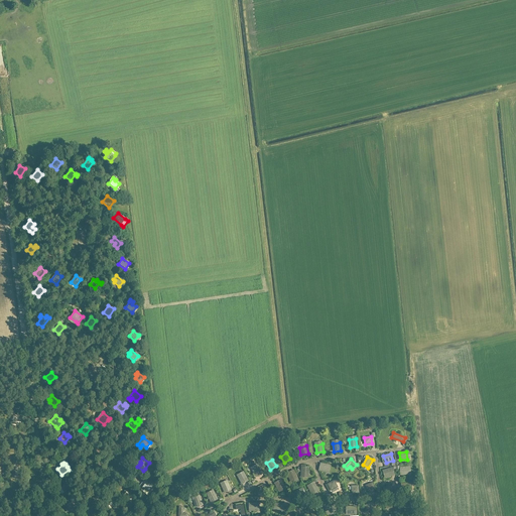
[(327,473),(329,466),(321,464),(319,471),(327,473)]
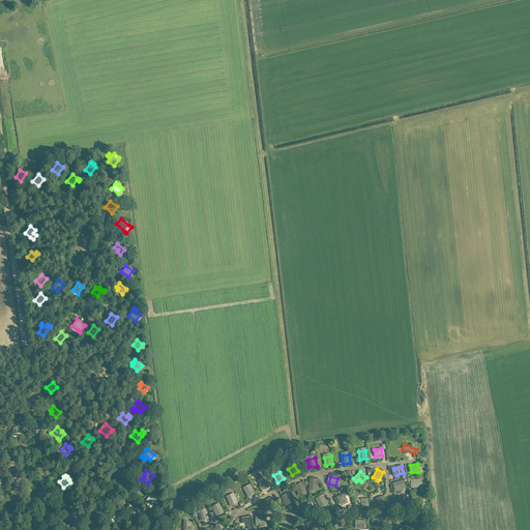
[(19,487),(17,477),(10,479),(12,488),(19,487)]
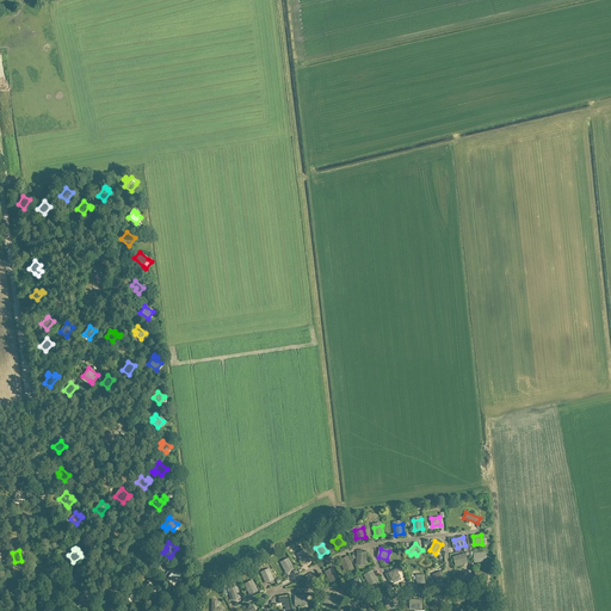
[(298,556),(303,565),(310,561),(307,553),(298,556)]
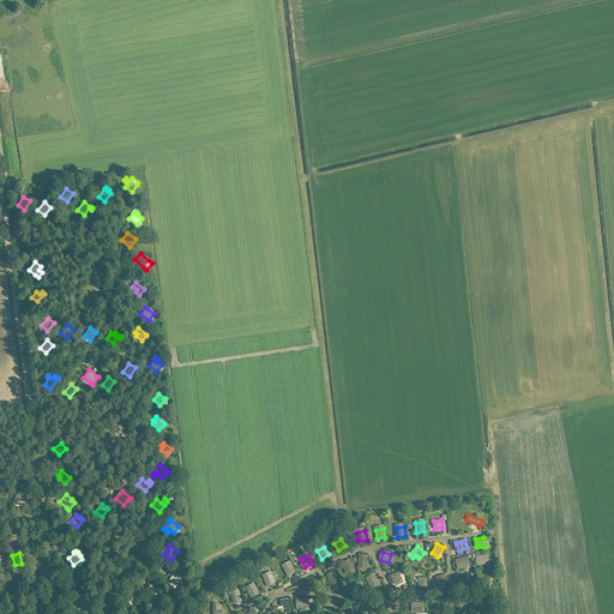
[(469,565),(467,557),(458,560),(461,569),(469,565)]
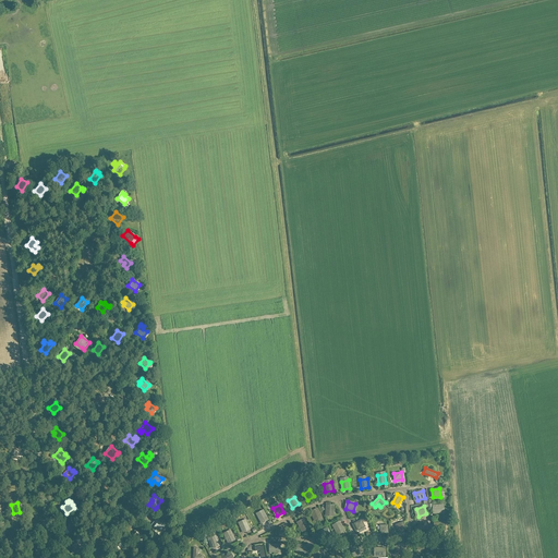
[(317,509),(311,512),(314,520),(322,517),(317,509)]
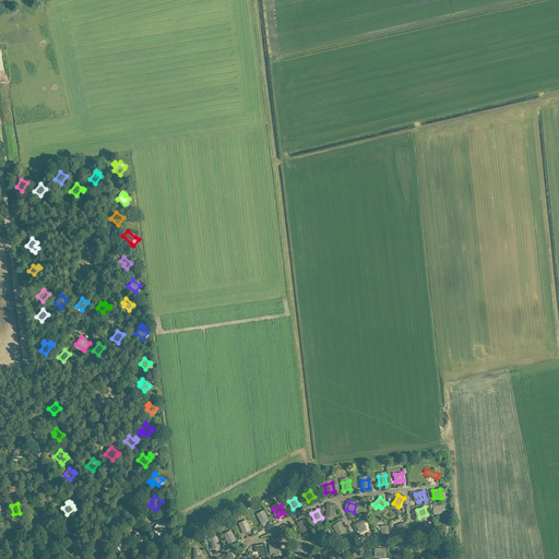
[(264,513),(258,516),(262,524),(269,521),(264,513)]
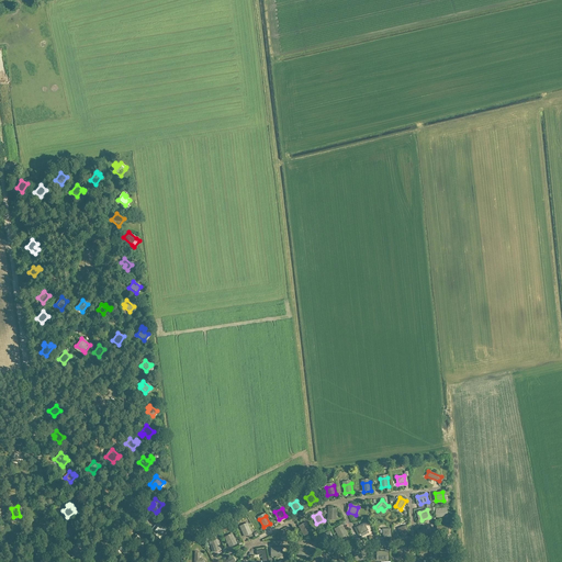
[(78,531),(75,526),(75,525),(72,521),(69,525),(71,527),(66,531),(70,537),(78,531)]
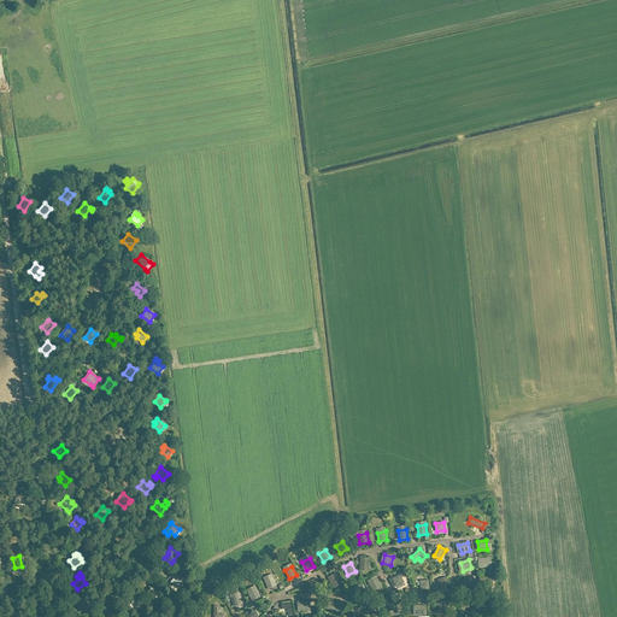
[(336,574),(329,579),(333,587),(341,582),(336,574)]
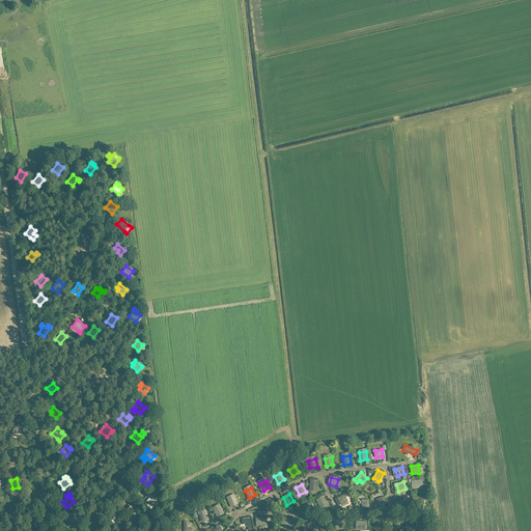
[(148,495),(143,501),(146,503),(145,505),(147,506),(149,504),(152,506),(157,501),(148,495)]
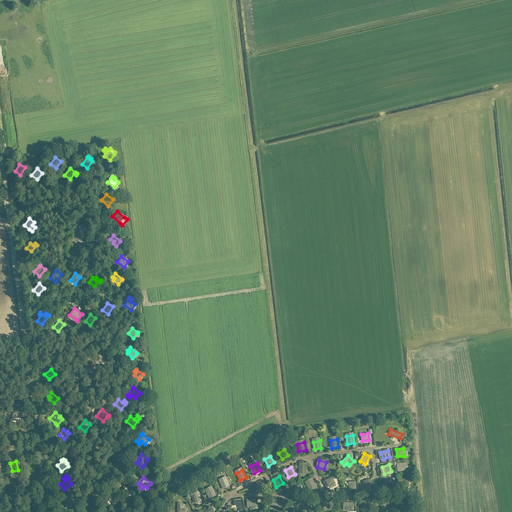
[(325,481),(328,487),(335,484),(332,477),(325,481)]
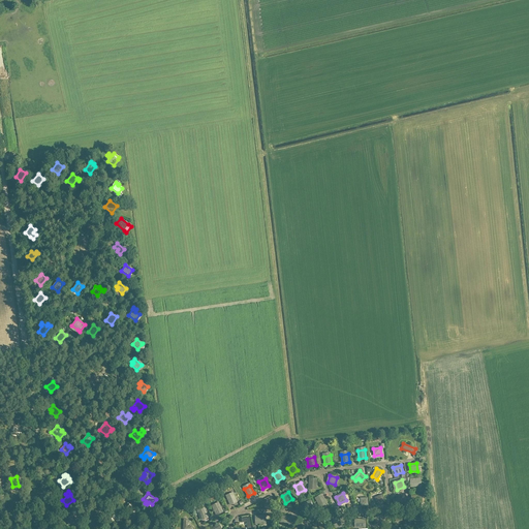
[(234,495),(227,498),(230,505),(237,502),(234,495)]
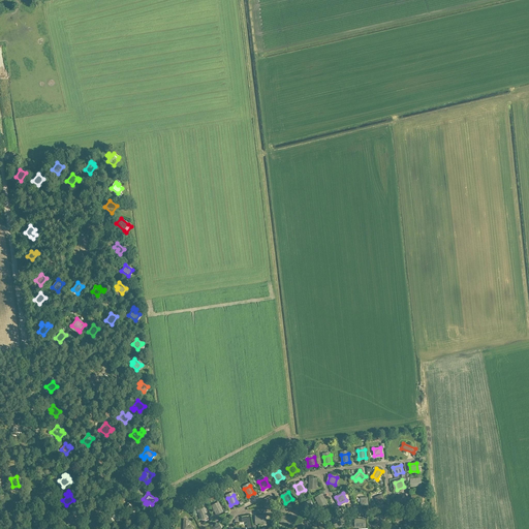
[(319,505),(325,502),(321,495),(315,499),(319,505)]
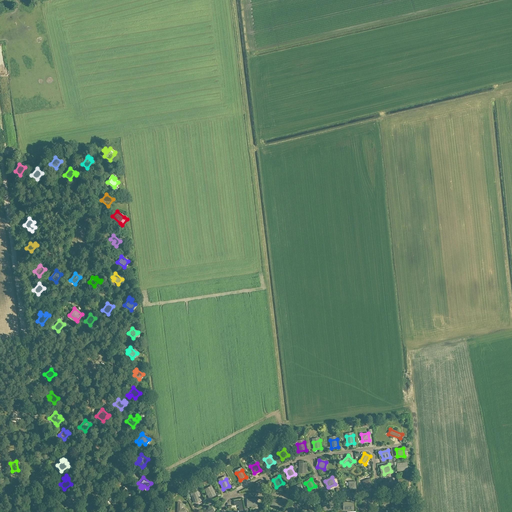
[(370,479),(363,482),(366,489),(373,486),(370,479)]
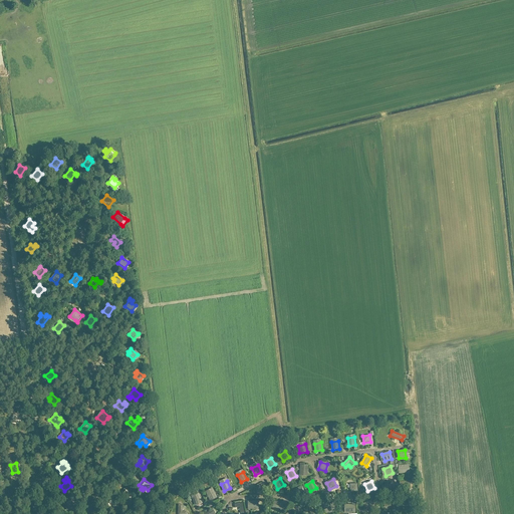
[(268,486),(266,487),(264,484),(257,487),(260,493),(267,490),(267,489),(269,488),(268,486)]
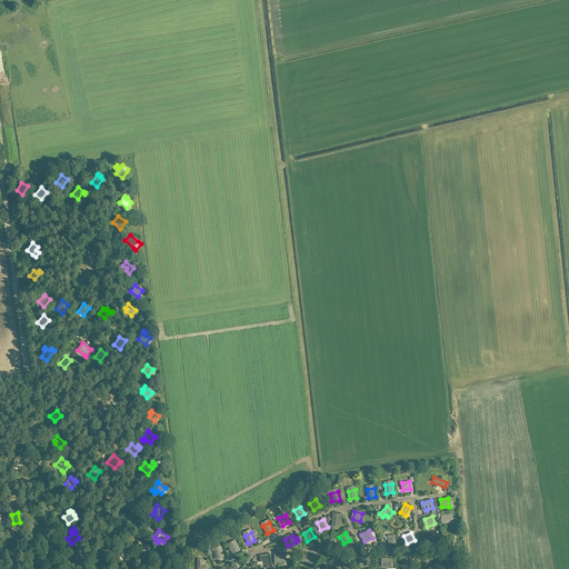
[(435,543),(433,536),(425,537),(427,545),(435,543)]
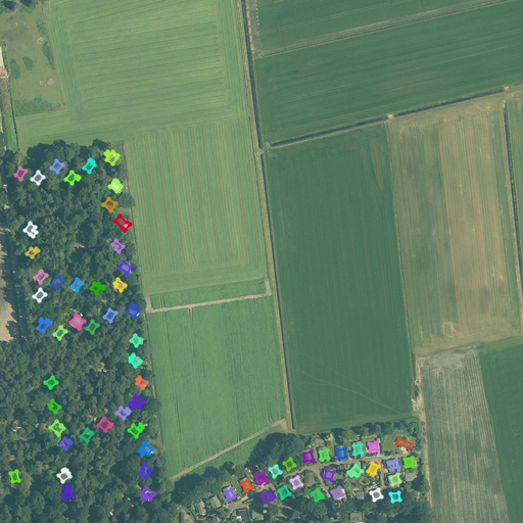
[(131,493),(125,501),(131,507),(136,502),(131,496),(133,495),(131,493)]
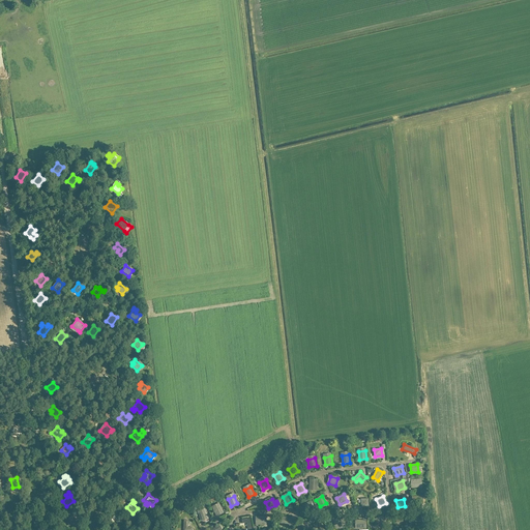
[(304,504),(307,511),(315,508),(312,501),(304,504)]
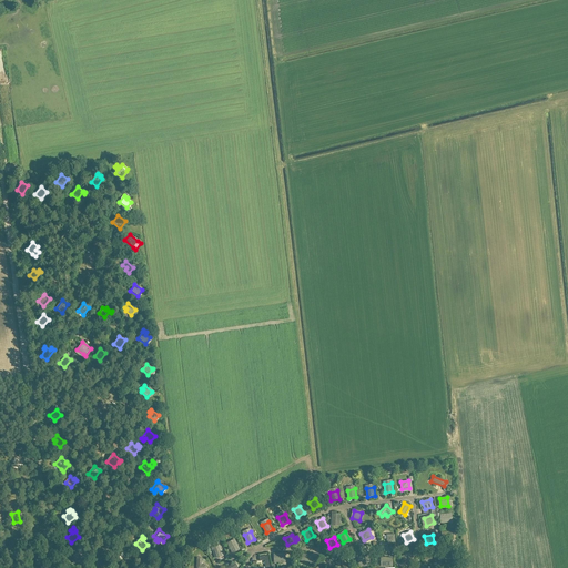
[(235,541),(229,546),(232,553),(240,549),(235,541)]
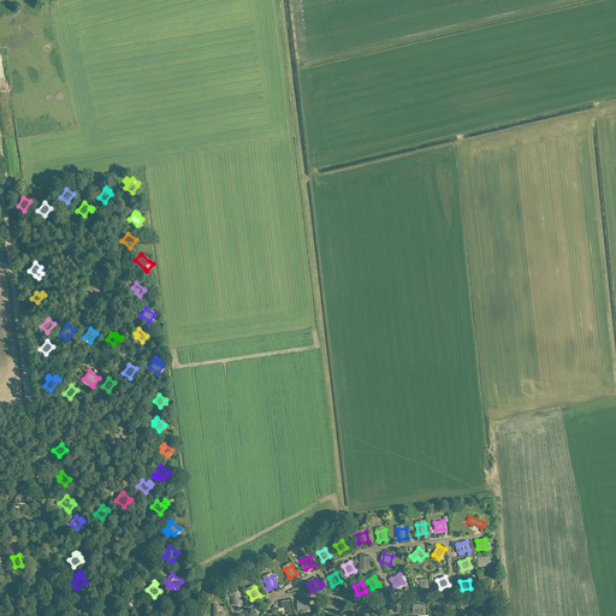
[(131,603),(136,608),(141,602),(134,594),(130,598),(126,602),(129,604),(131,603)]
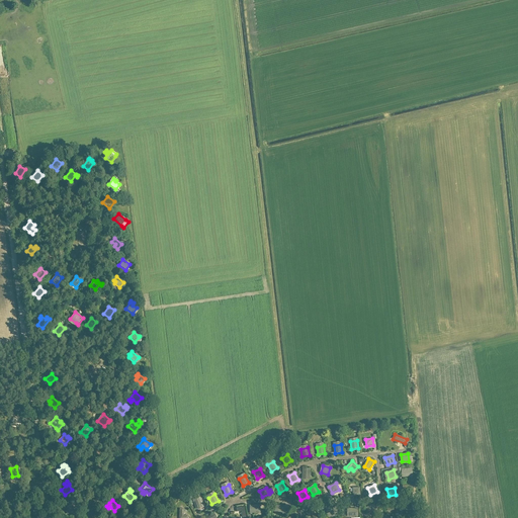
[(200,500),(194,502),(196,509),(203,507),(200,500)]
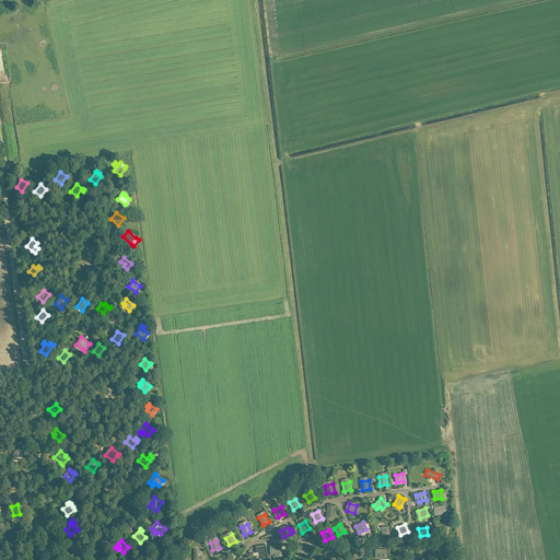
[(430,550),(429,543),(420,544),(421,551),(430,550)]
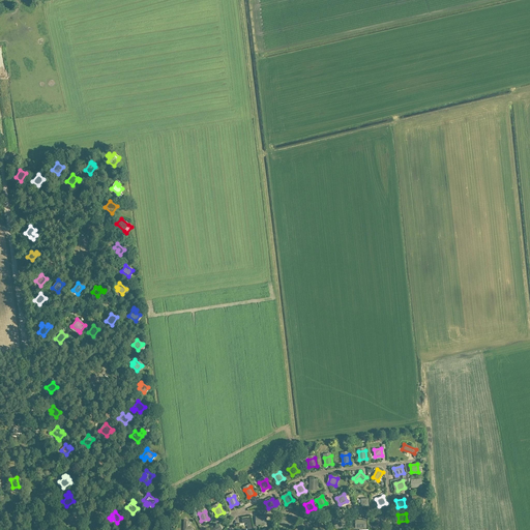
[(78,522),(76,519),(75,520),(72,517),(66,520),(69,526),(78,522)]
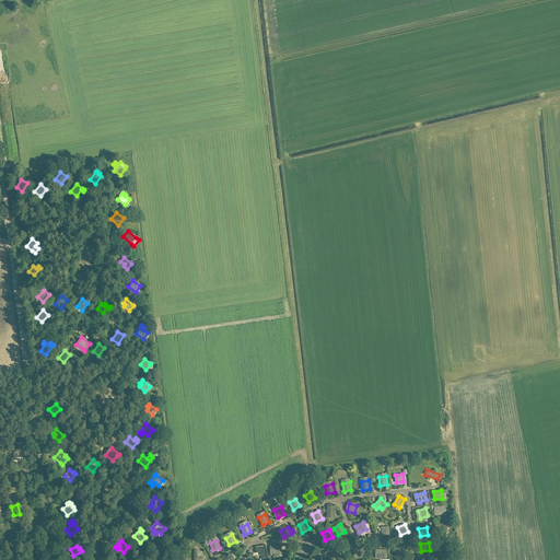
[(408,552),(406,546),(397,548),(400,556),(408,552)]
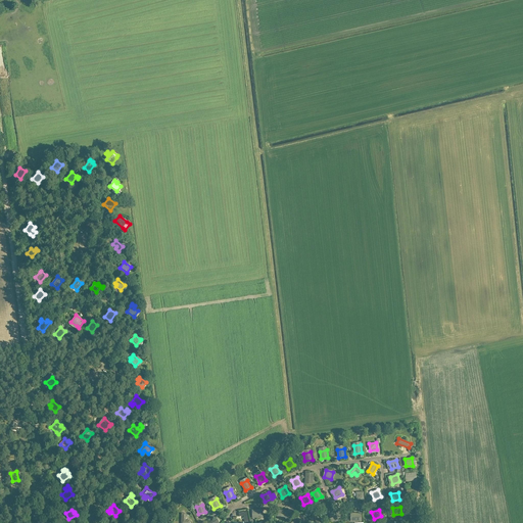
[(248,522),(247,512),(239,513),(239,517),(243,516),(245,522),(248,522)]
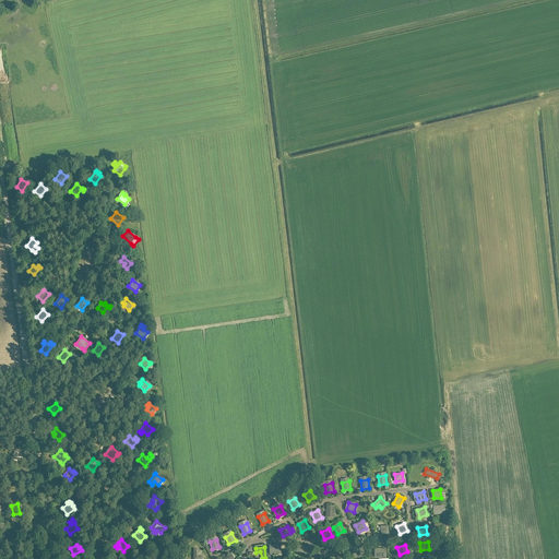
[(194,549),(193,558),(202,558),(203,557),(199,557),(199,549),(194,549)]
